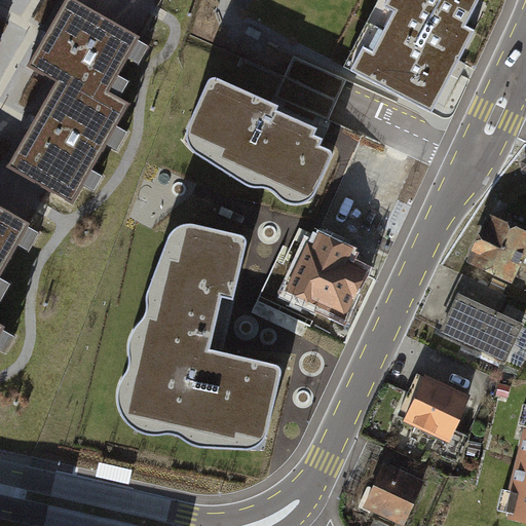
[(142,35),(78,0),(67,0),(31,65),(60,81),(11,167),(48,189),(74,203),(130,104),(109,91),(142,35)]
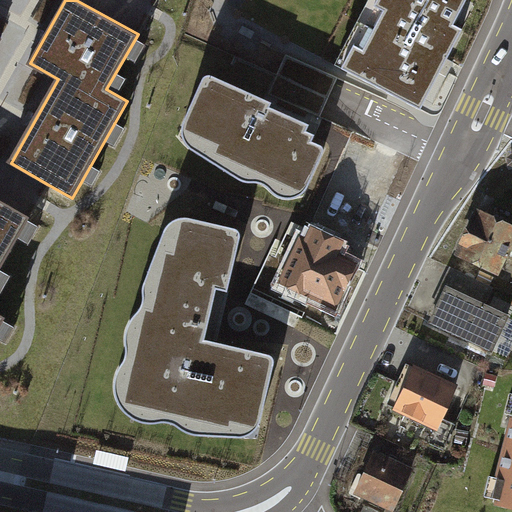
[(367,0),(336,61),(419,105),(460,27),(453,23),(464,0),(367,0)]
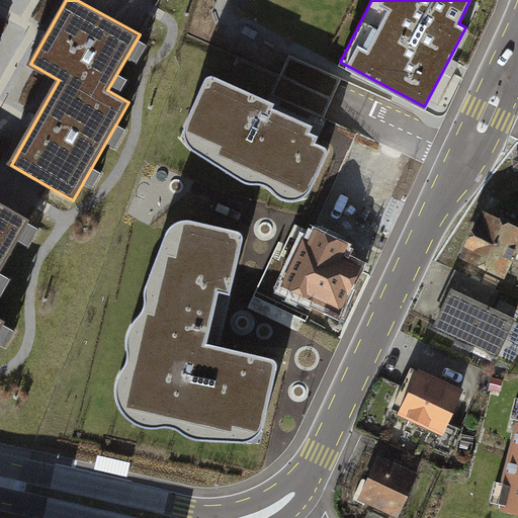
[(210,74),(206,78),(186,124),(185,135),(188,142),(192,146),(203,151),(247,181),(254,184),(260,183),(266,184),(271,189),(279,196),(287,200),(296,201),(305,198),(312,192),(329,153),(329,150),(328,147),(317,142),(319,136),(312,133),(314,126),(295,119),(275,106),(276,102),(216,73),(210,74)]
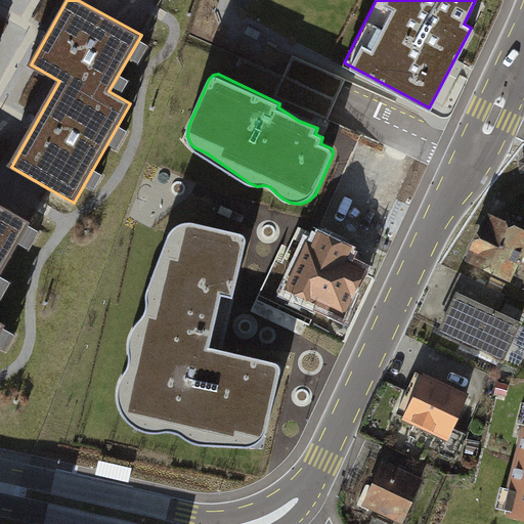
[(0,273),(30,222),(0,204),(0,334),(5,325),(0,322),(0,273)]
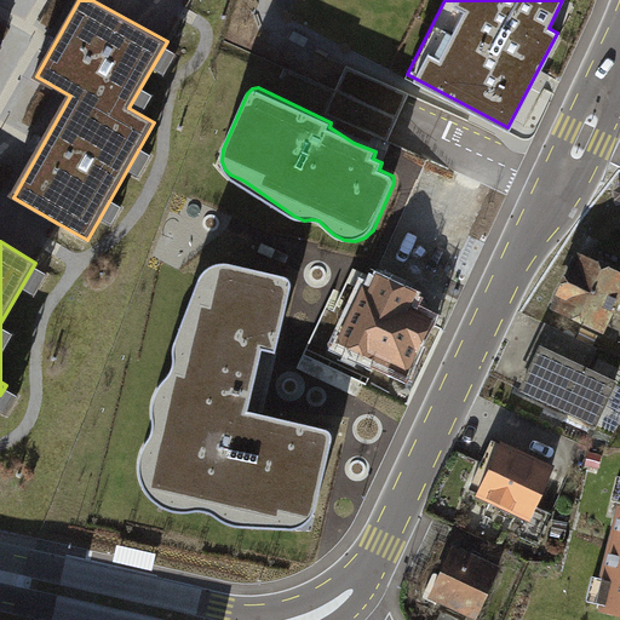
[(619,271),(573,250),(545,306),(597,333),(613,297),(619,300),(619,271)]
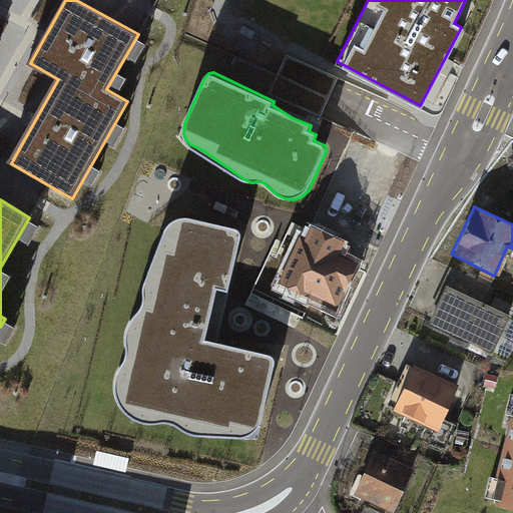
[(175,222),(166,229),(144,285),(144,292),(144,305),(140,311),(131,320),(128,327),(126,339),(127,350),(126,357),(123,365),(117,373),(115,385),(117,398),(122,408),(129,416),(139,421),(150,423),(166,422),(175,424),(184,431),(194,435),(203,437),(243,437),(252,434),(260,425),(273,365),(273,359),(268,356),(203,341),(215,283),(228,288),(239,236),(238,231),(235,228),(221,224),(184,219),(175,222)]
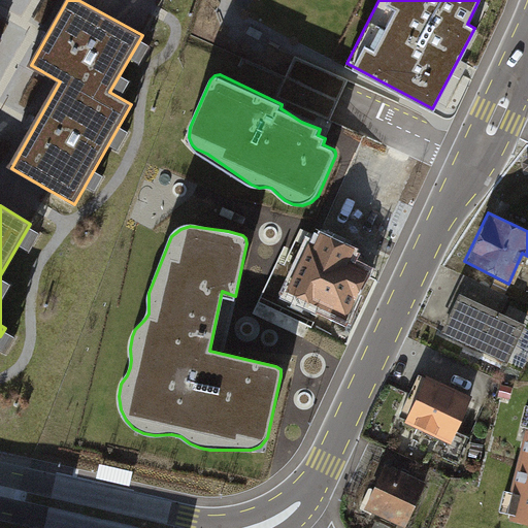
[(312,244),(292,287),(347,312),(366,272),(353,266),(357,257),(322,239),(318,248),(312,244)]
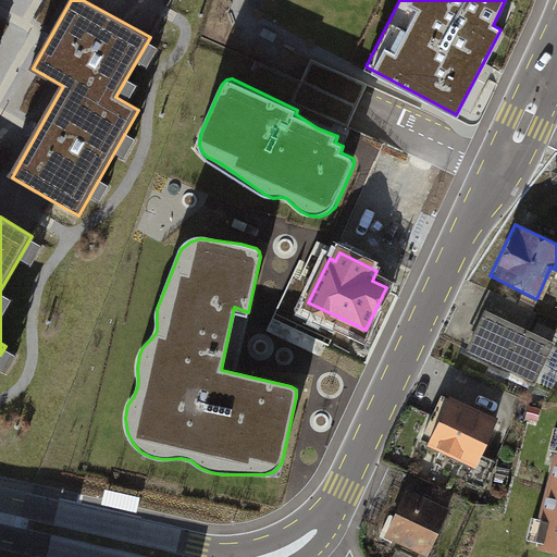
[(486,311),(534,331),(541,314),(493,296),(486,311)]
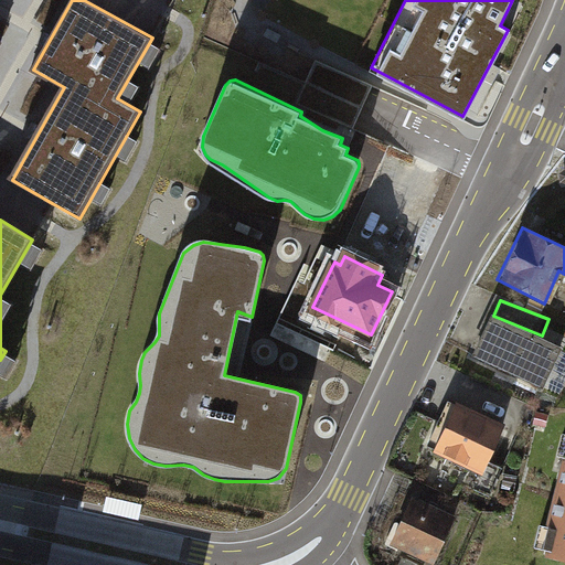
[(488,316),(468,354),(539,390),(556,348),(488,316)]
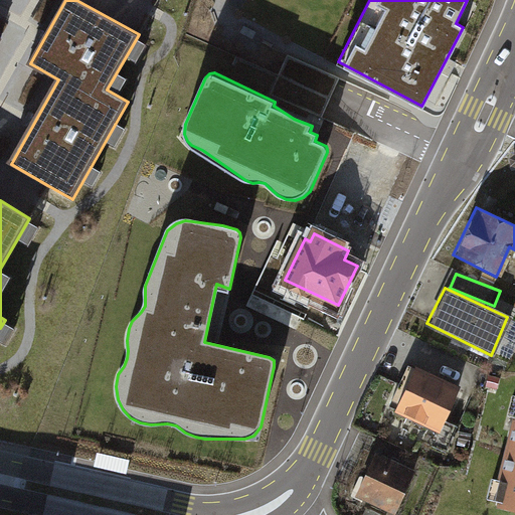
[(408,367),(391,412),(434,430),(452,385),(408,367)]
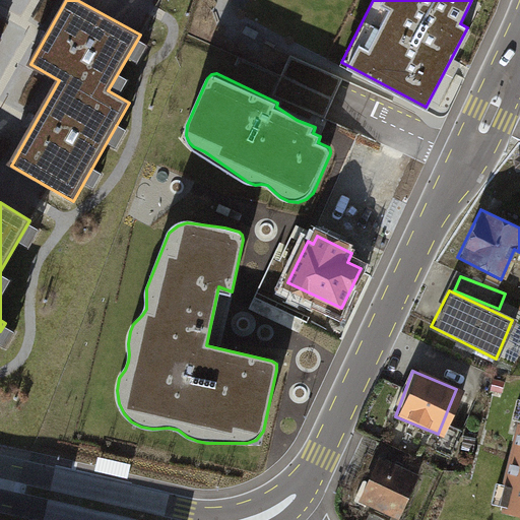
[(519,433),(501,510),(519,514),(519,433)]
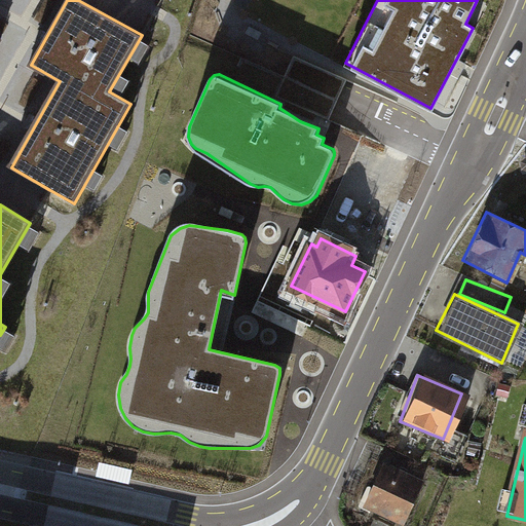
[(377,463),(359,510),(400,525),(402,525),(420,482),(377,463)]
